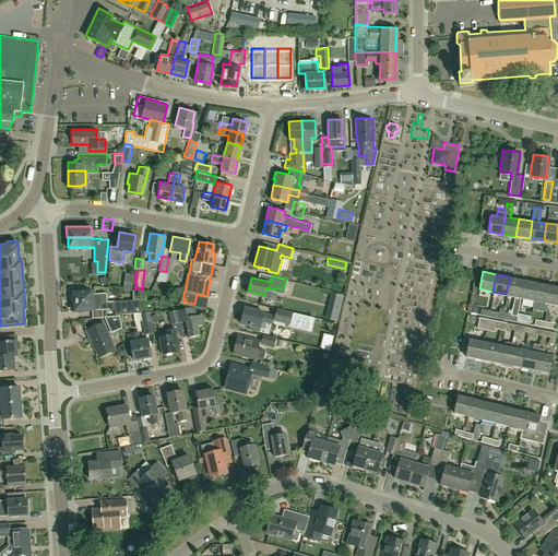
[(518,306),(520,297),(523,280),(510,276),(506,294),(513,296),(510,312),(517,314),(518,306)]
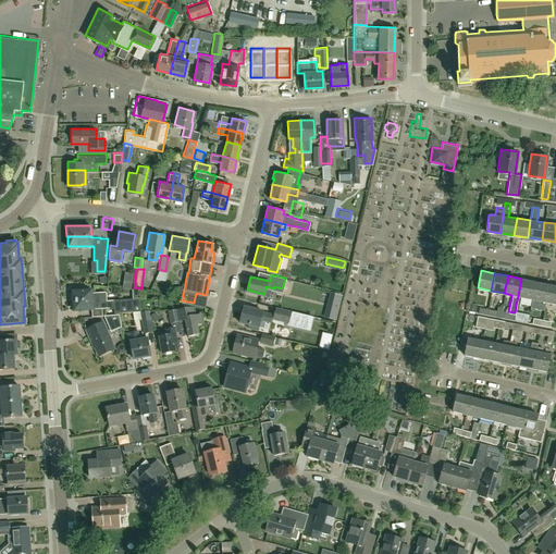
[(521,279),(518,296),(532,298),(535,282),(521,279)]
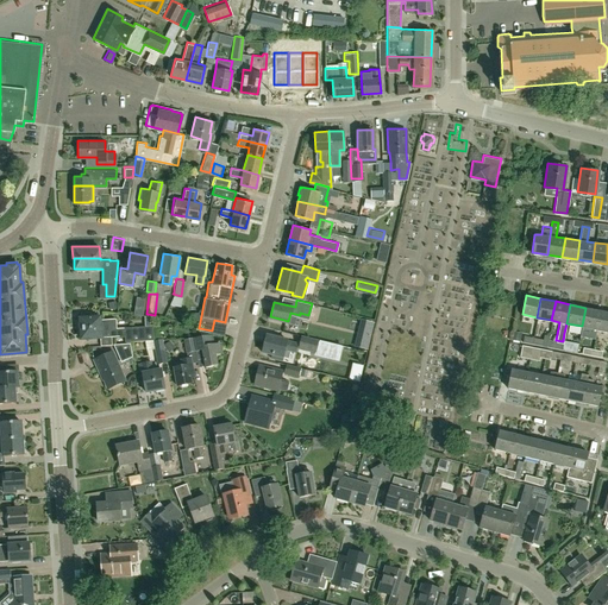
[(585,308),(582,326),(596,329),(600,310),(585,308)]
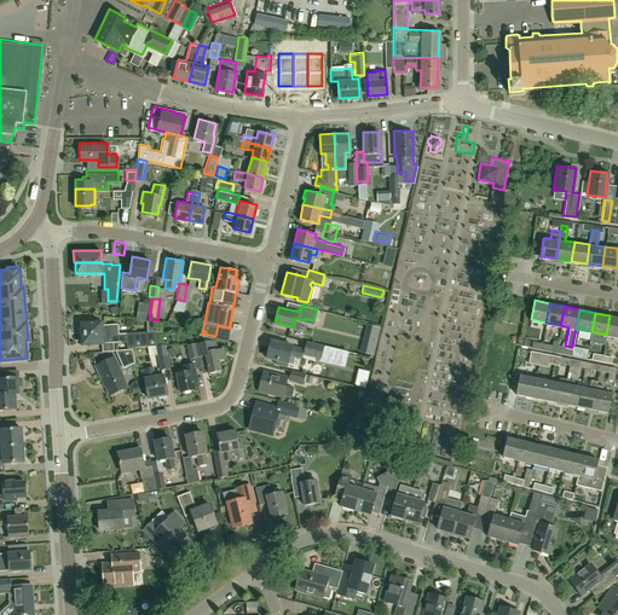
[(617,317),(610,315),(606,335),(617,336),(617,317)]
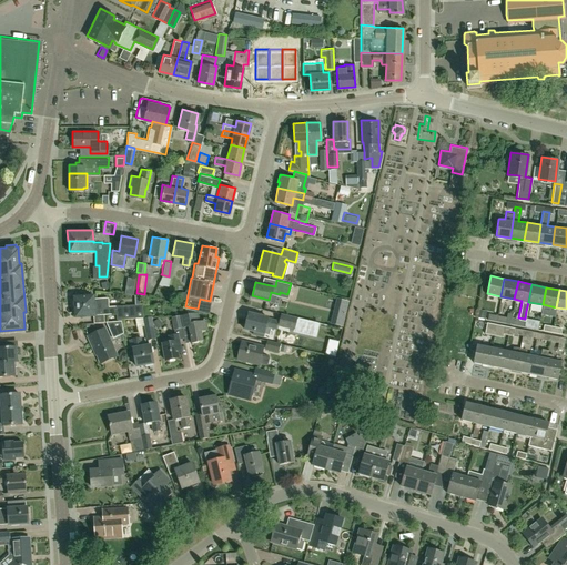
[(74,314),(103,312),(103,309),(108,309),(108,296),(107,296),(107,295),(105,295),(92,296),(92,294),(73,295),(73,298),(72,299),(72,302),(74,303),(74,314)]
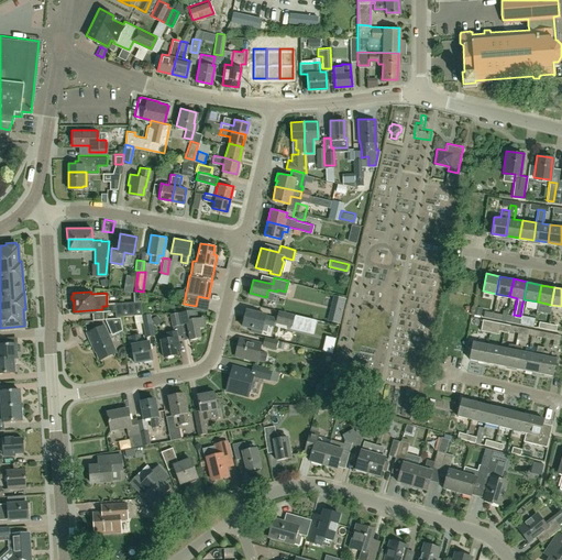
[(140,300),(113,302),(114,315),(141,313),(140,300)]
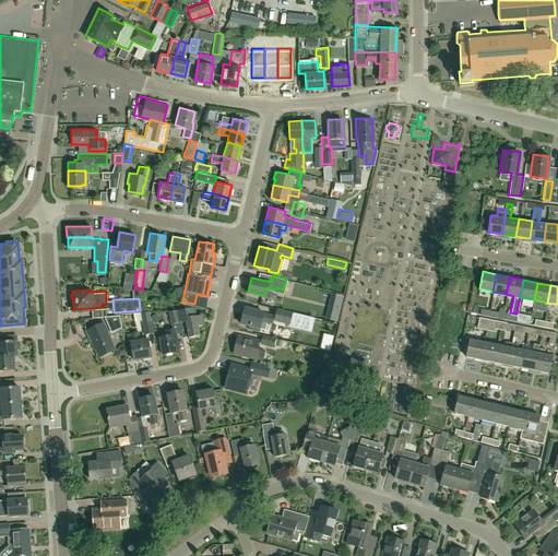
[(244,306),(240,321),(249,323),(248,327),(258,329),(259,326),(259,327),(261,319),(270,321),(272,312),(244,306)]
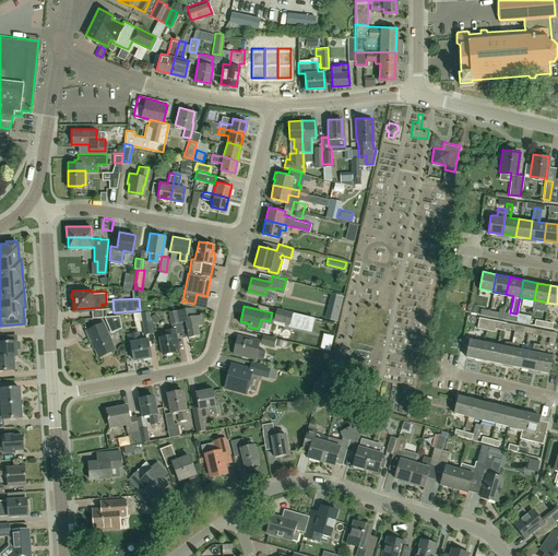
[(312,316),(303,314),(275,306),(273,319),(305,327),(309,329),(312,316)]
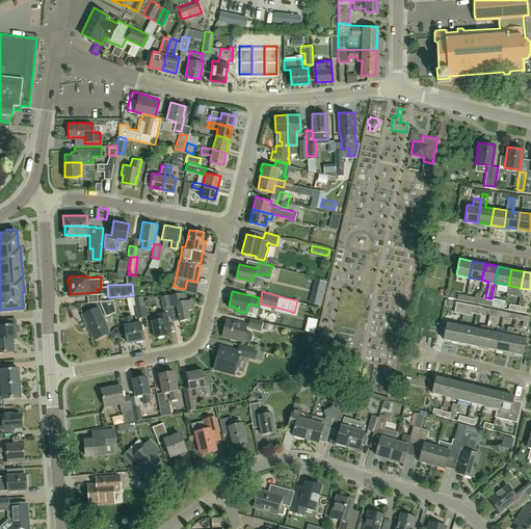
[(171,312),(177,311),(179,320),(189,318),(187,309),(191,308),(190,298),(186,299),(185,292),(168,294),(170,306),(171,312)]
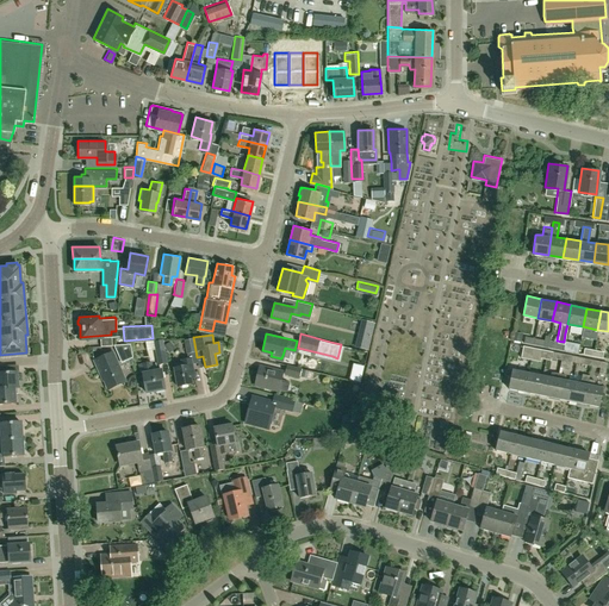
[(162,337),(153,338),(156,362),(166,361),(162,337)]
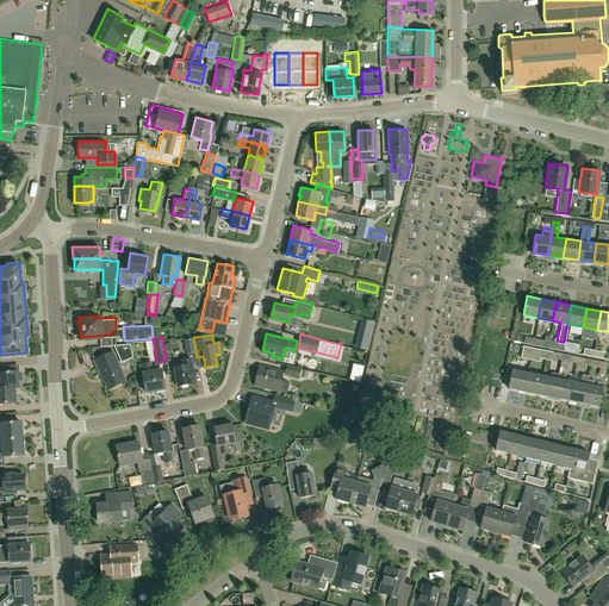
[(196,350),(193,337),(184,338),(186,351),(196,350)]
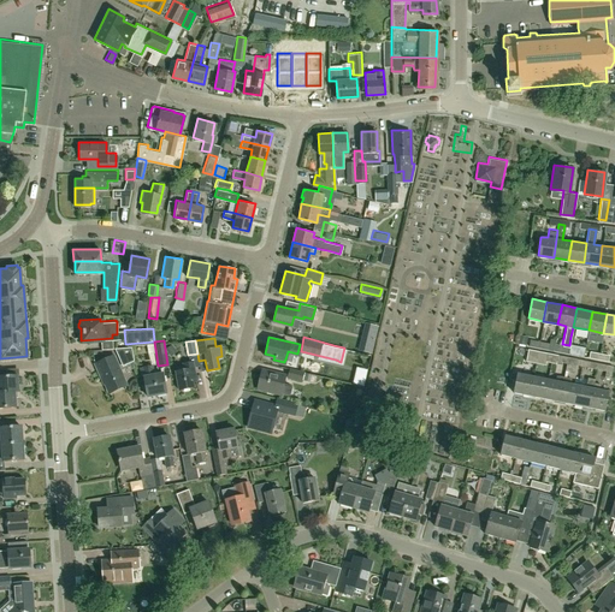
[(371,351),(373,344),(360,340),(358,349),(371,351)]
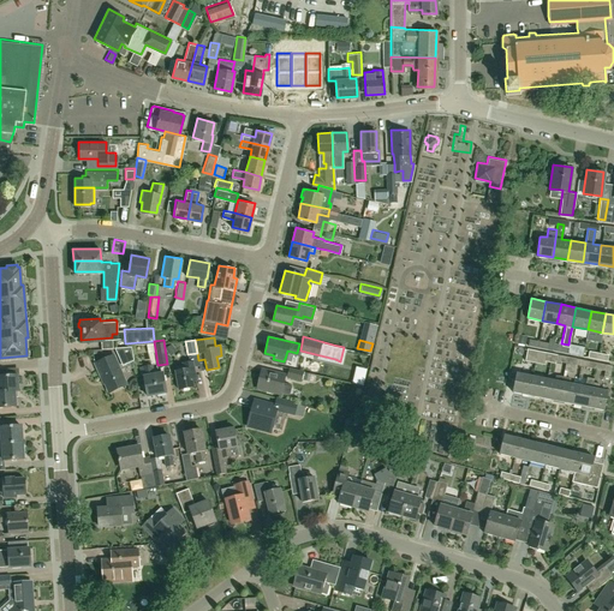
[(132,358),(130,345),(114,346),(121,363),(132,358)]
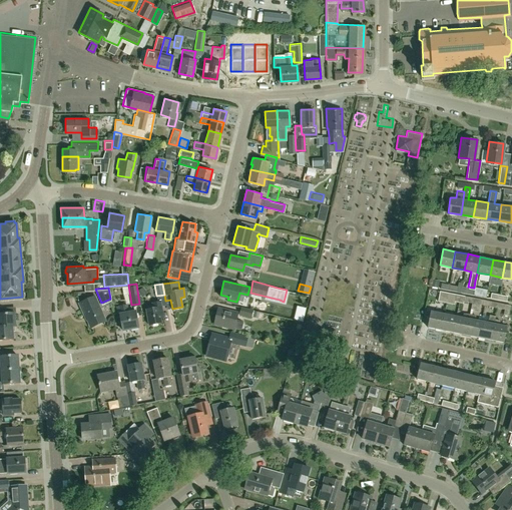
[(445,301),(447,291),(439,290),(437,299),(445,301)]
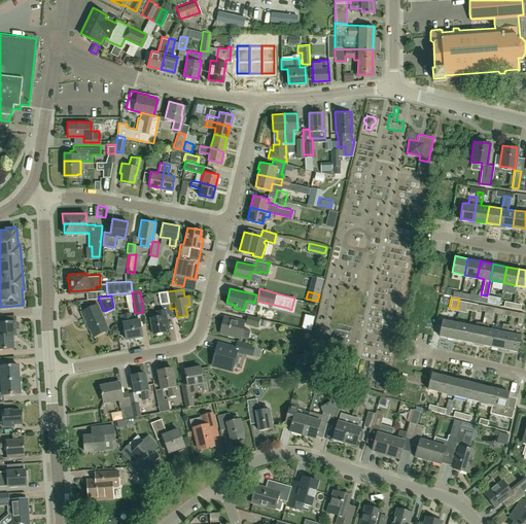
[(467,301),(459,299),(457,309),(465,311),(467,301)]
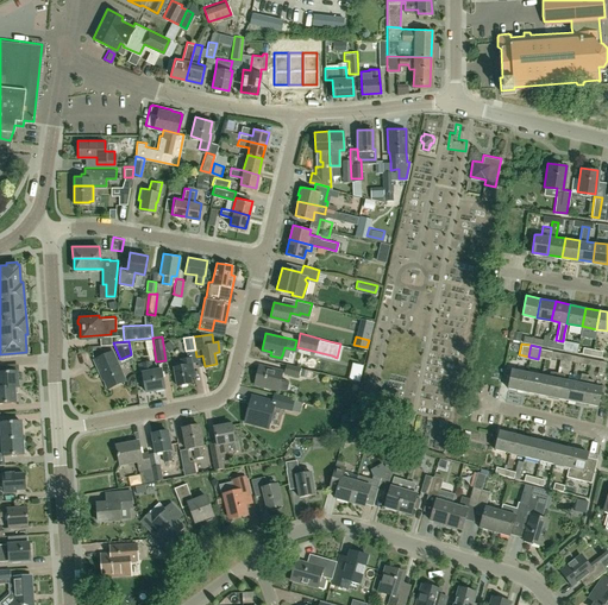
[(101,372),(104,377),(107,386),(124,379),(111,350),(93,357),(100,372),(101,372)]
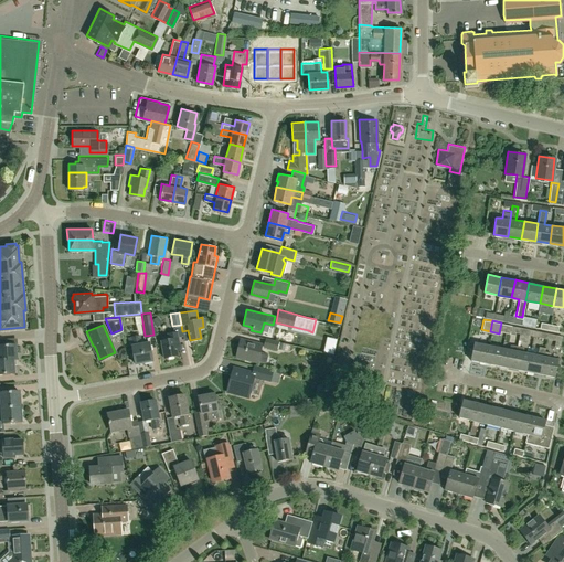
[(529,328),(520,326),(519,332),(518,339),(527,340),(528,333),(533,335),(534,329),(529,328)]
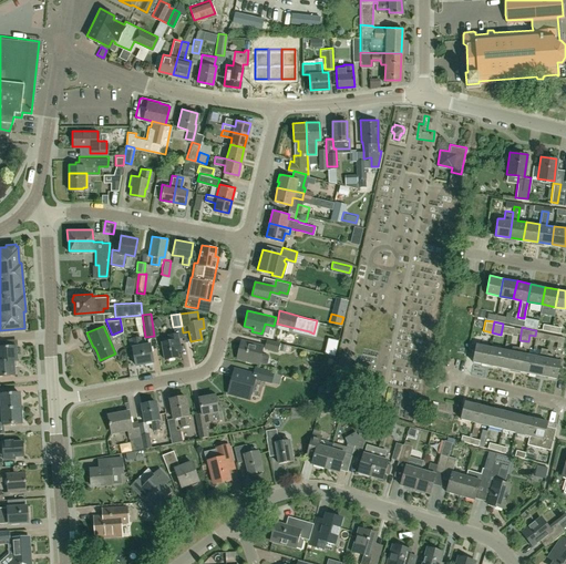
[(176,348),(179,347),(177,331),(168,334),(170,339),(162,340),(165,358),(177,355),(176,348)]
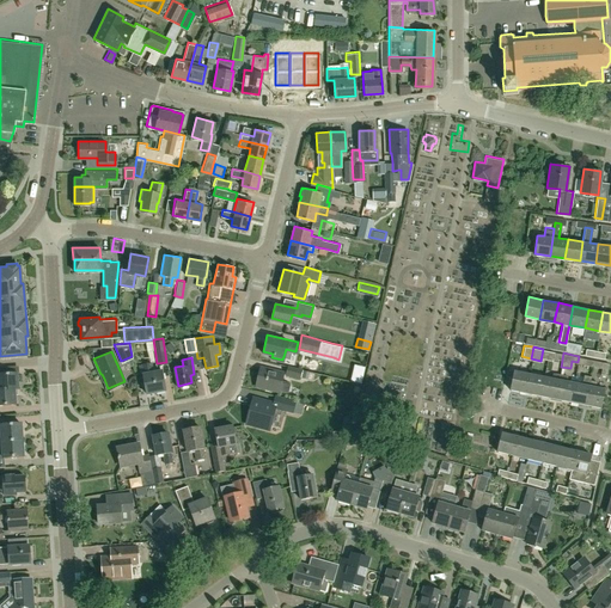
[(593,358),(592,366),(602,368),(602,370),(608,372),(609,362),(593,358)]
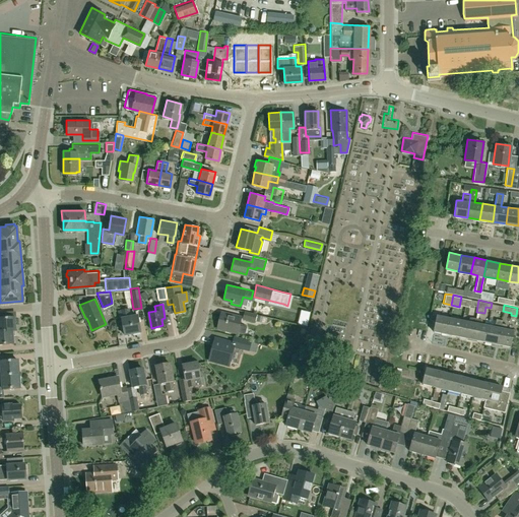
[(140,330),(138,322),(137,314),(130,316),(128,307),(120,308),(122,317),(121,317),(124,333),(140,330)]
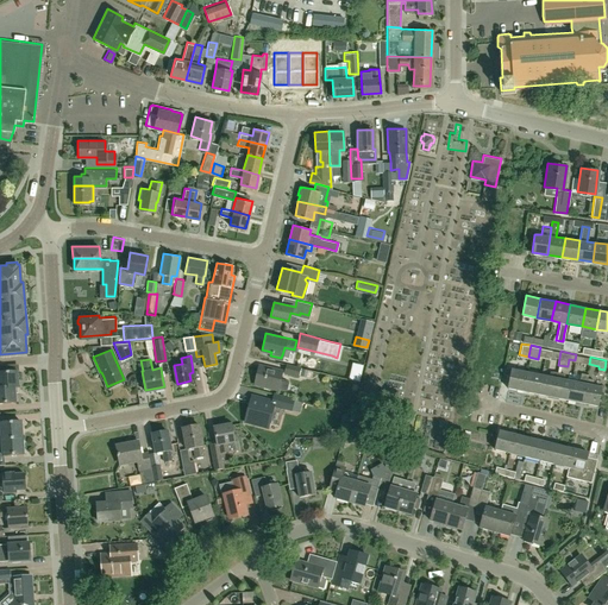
[(352,360),(348,377),(358,379),(363,363),(352,360)]
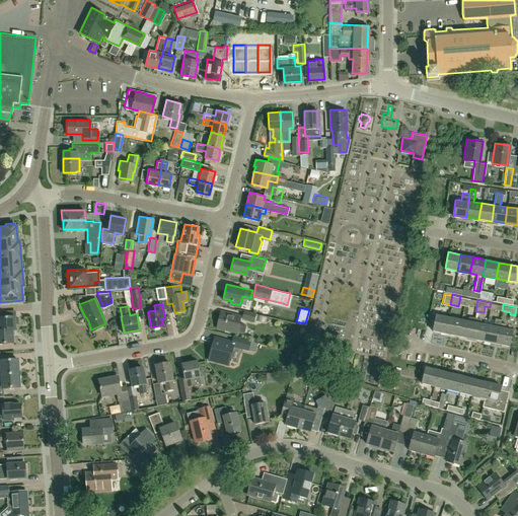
[(0,328),(11,327),(14,327),(13,314),(5,314),(5,309),(0,309),(0,328)]
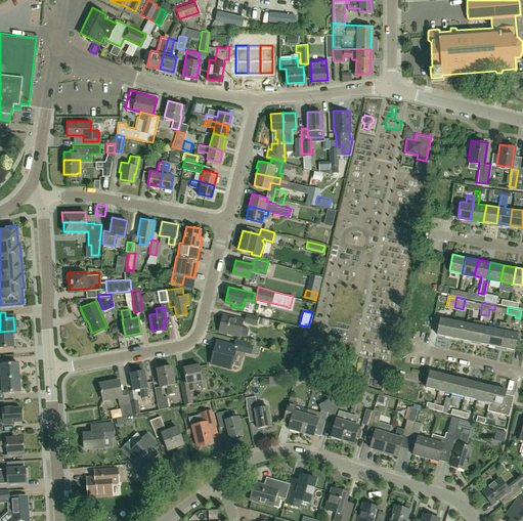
[(247,327),(241,324),(242,317),(222,312),(218,329),(237,334),(245,335),(246,334),(248,328),(247,327)]
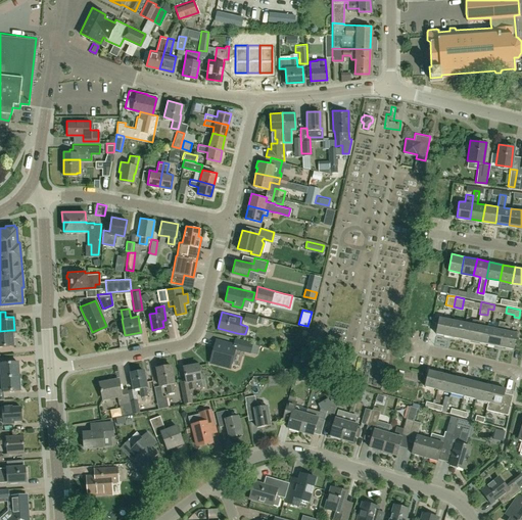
[(255,322),(257,315),(245,312),(243,319),(255,322)]
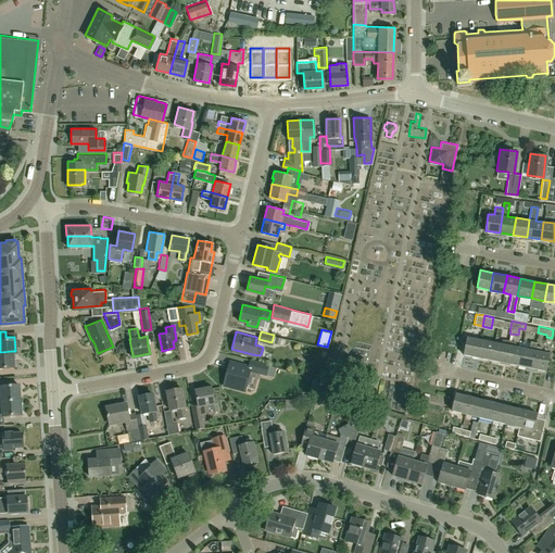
[(477,356),(480,339),(467,336),(463,353),(477,356)]
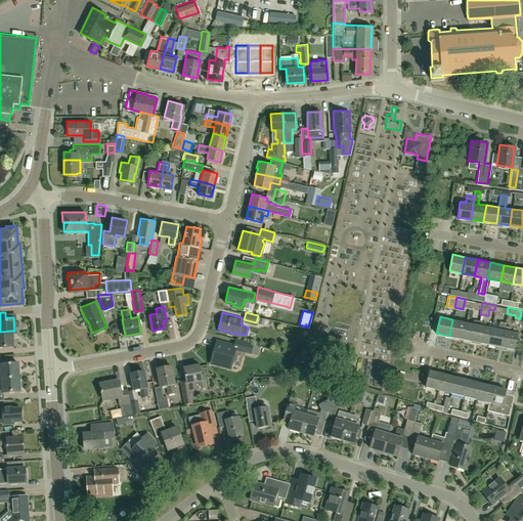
[(465,321),(462,338),(475,341),(479,319),(473,318),(472,323),(465,321)]
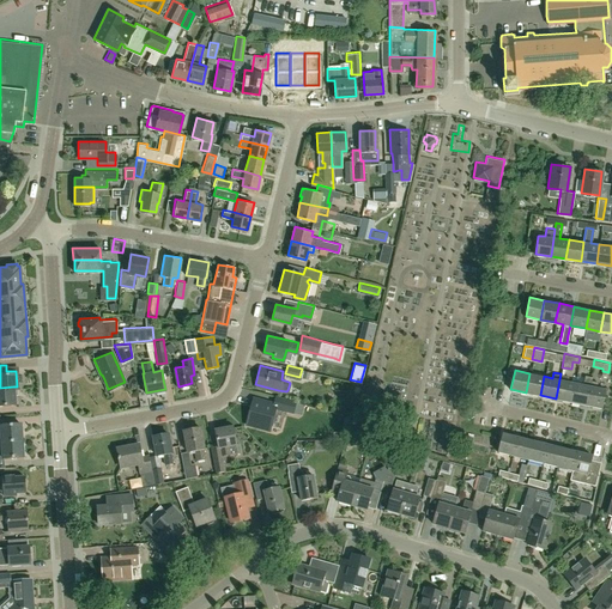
[(540,395),(544,376),(529,373),(526,393),(540,395)]
